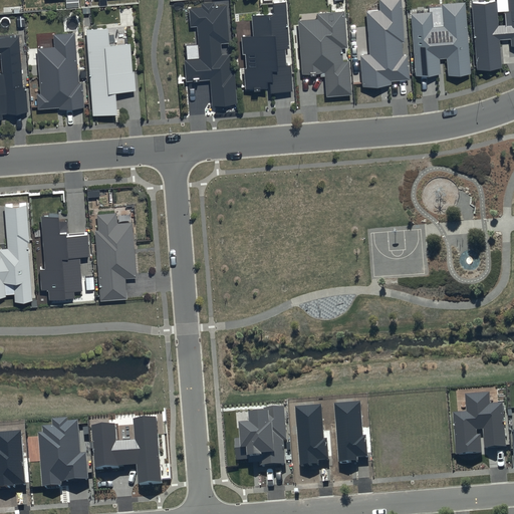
[(201,5),(189,6),(190,25),(196,25),(199,56),(185,57),(187,80),(211,78),(213,103),(237,101),(234,71),(231,71),(230,52),(221,53),(220,42),(230,41),(227,3),(215,4),(215,0),(201,1),(201,5)]
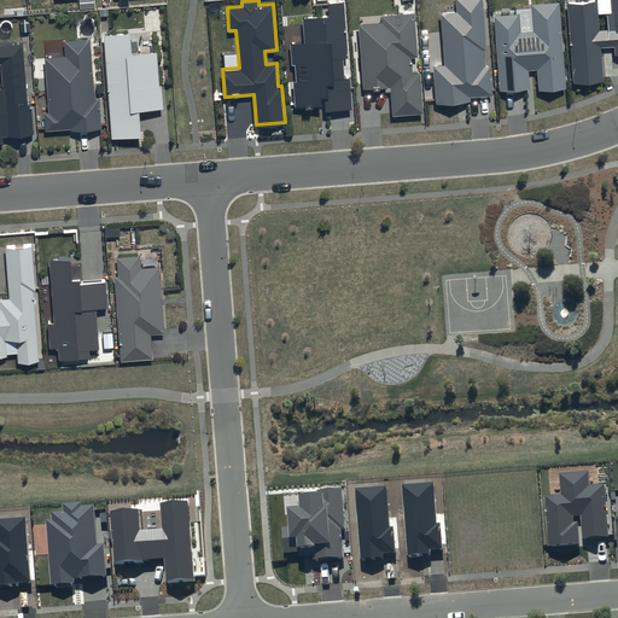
[(328,13),(302,16),(304,41),(289,42),(291,64),(295,64),(296,79),(293,79),(296,106),(312,105),(313,110),(353,106),(349,76),(344,76),(343,56),(348,56),(342,0),(339,0),(328,1),(328,13)]
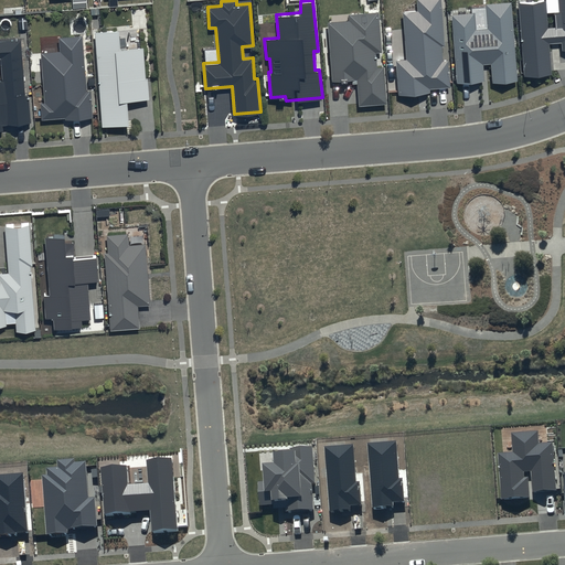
[(441,0),(416,0),(417,9),(402,11),(405,57),(395,59),(397,94),(430,91),(430,88),(450,87),(448,59),(443,60),(441,45),(445,45),(441,0)]
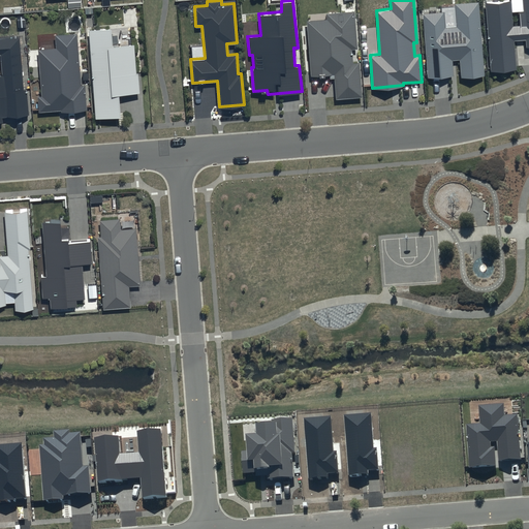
[(478,0),(455,2),(457,25),(445,26),(444,10),(424,12),(428,75),(453,73),(452,59),(460,59),(461,75),(485,73),(478,0)]
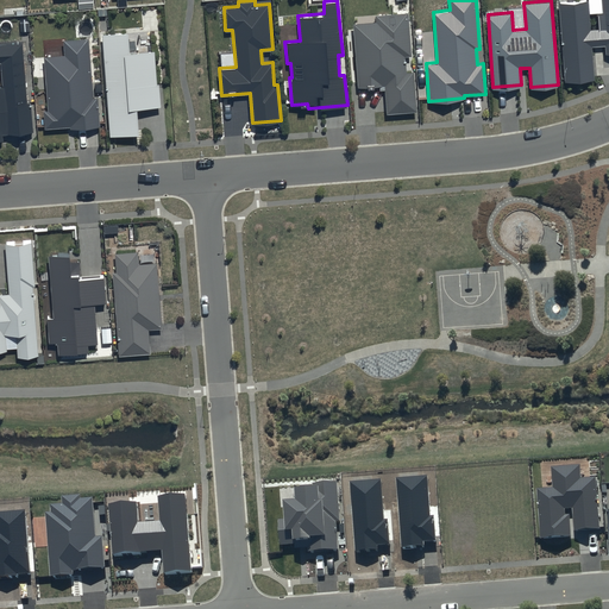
[(588,0),(578,0),(559,1),(565,80),(594,77),(591,45),(606,44),(606,52),(608,51),(608,0),(602,0),(603,11),(597,12),(598,29),(590,29),(588,0)]
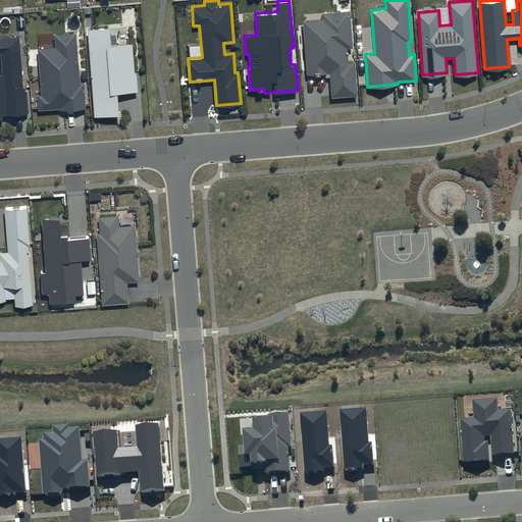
[(322,16),(302,18),(306,74),(329,72),(331,96),(357,94),(354,60),(348,61),(347,47),(352,47),(349,10),(322,12),(322,16)]
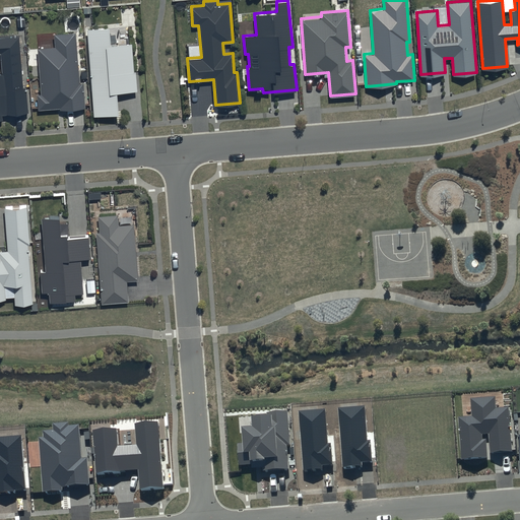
[(108,25),(85,27),(92,116),(119,113),(117,92),(139,91),(137,70),(134,70),(131,43),(110,45),(108,25)]
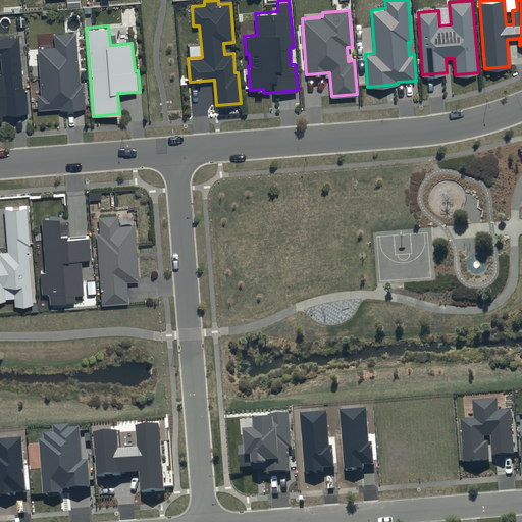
[(75,33),(54,34),(55,47),(38,48),(42,94),(38,94),(39,109),(59,107),(59,110),(87,108),(85,82),(80,83),(75,33)]
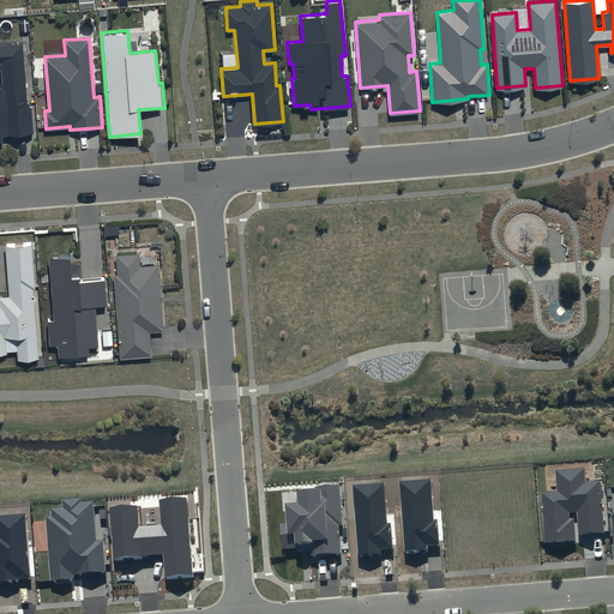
[(24,41),(0,42),(0,61),(2,86),(0,85),(0,140),(2,140),(2,133),(35,132),(32,101),(28,101),(24,41)]
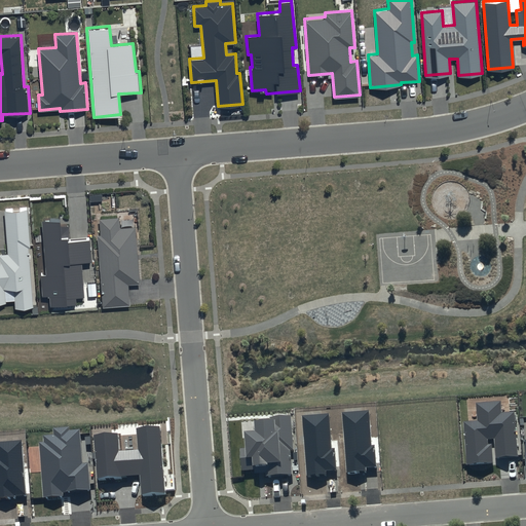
[(29,207),(4,209),(8,252),(0,252),(0,301),(5,301),(5,299),(15,298),(16,307),(34,305),(29,247),(32,247),(29,207)]
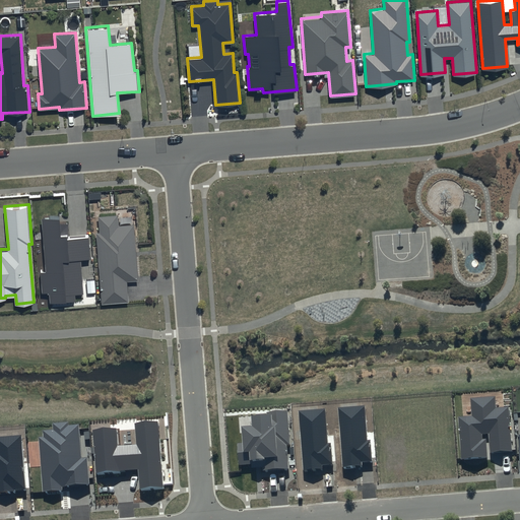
[(118,214),(99,215),(100,232),(96,233),(102,304),(129,302),(127,280),(139,279),(135,223),(119,224),(118,214)]
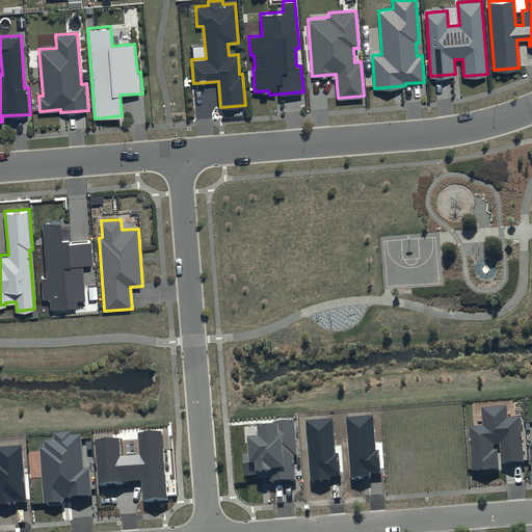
[(61,221),(44,222),(48,277),(43,278),(44,296),(51,296),(52,308),(77,306),(76,299),(85,299),(82,264),(94,263),(91,240),(72,241),(71,238),(63,238),(61,221)]
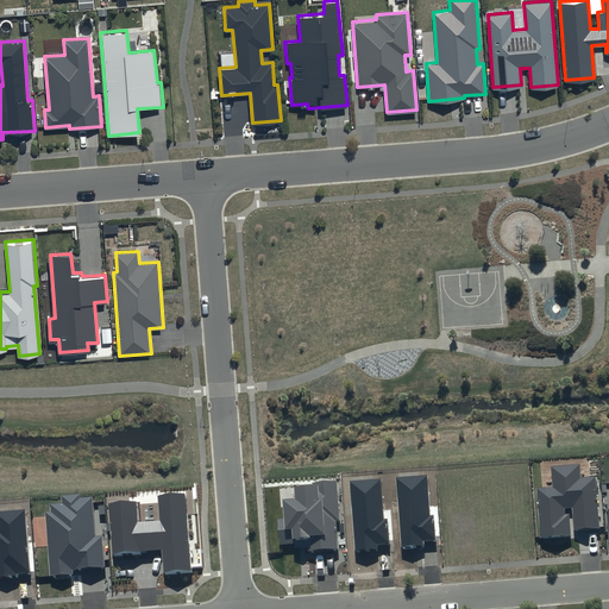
[(553,470),(556,491),(538,493),(542,541),(571,539),(569,520),(564,520),(563,509),(575,509),(577,538),(602,535),(597,482),(582,483),(581,468),(553,470)]
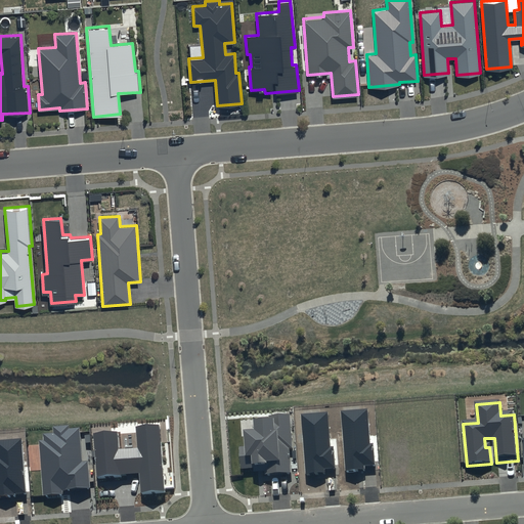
[(366,408),(341,410),(346,470),(364,469),(364,465),(375,464),(373,442),(369,443),(366,408)]
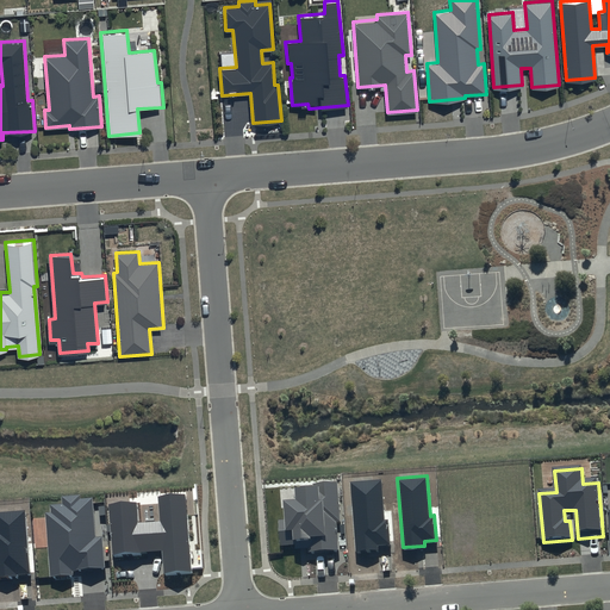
[(384,520),(381,479),(350,481),(355,553),(379,551),(378,546),(390,545),(387,520),(384,520)]
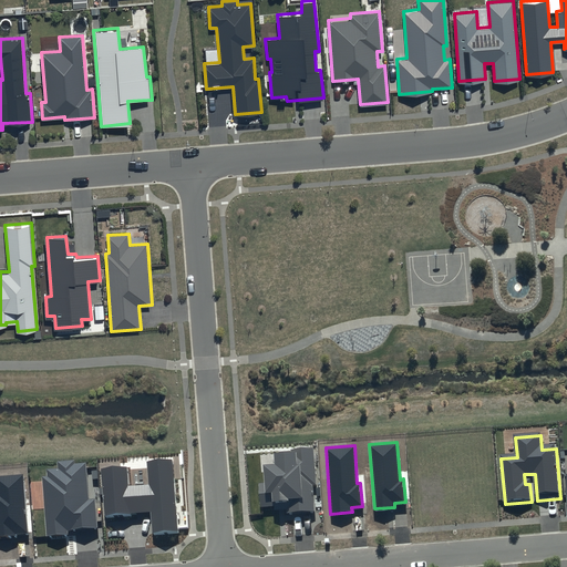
[(316,485),(312,447),(272,451),(272,463),(261,463),(264,493),(271,493),(274,511),(286,509),(287,513),(315,511),(312,485),(316,485)]
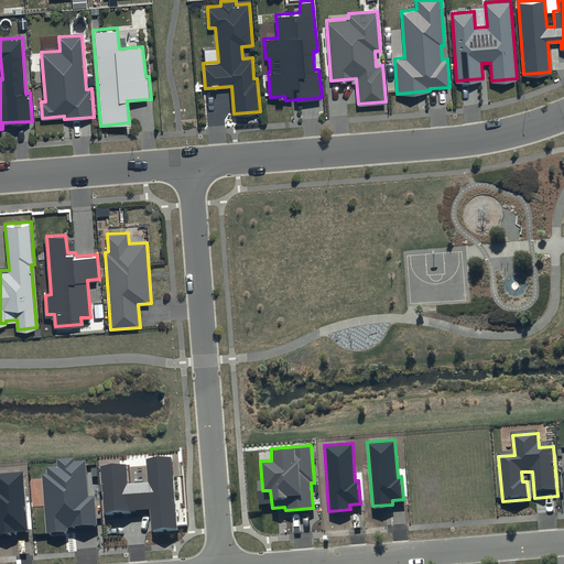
[(126,465),(101,467),(105,512),(150,508),(152,530),(176,529),(171,457),(145,459),(148,481),(128,483),(126,465)]
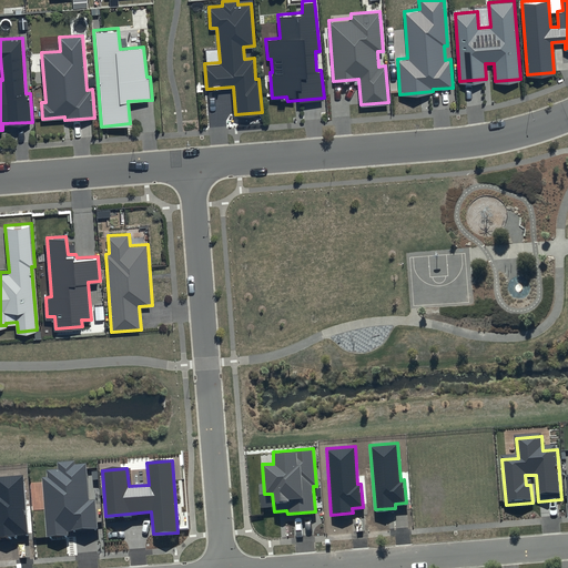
[(91,504),(88,467),(77,468),(77,465),(59,466),(60,473),(48,473),(49,480),(44,480),(49,540),(71,539),(70,535),(100,533),(98,503),(91,504)]
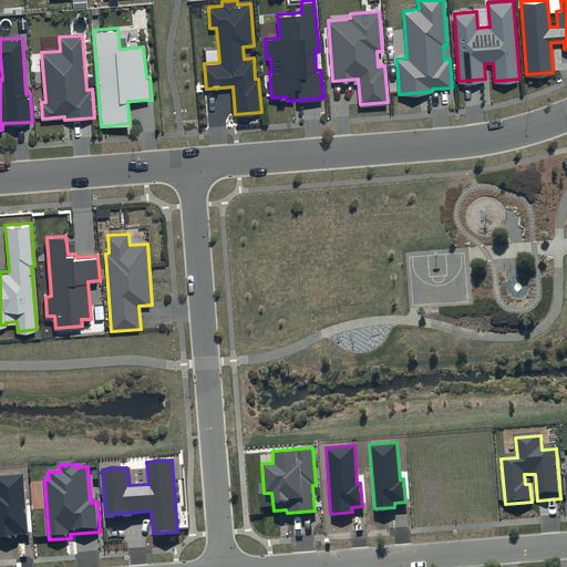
[(23,474),(0,475),(0,537),(16,536),(16,534),(28,533),(23,474)]
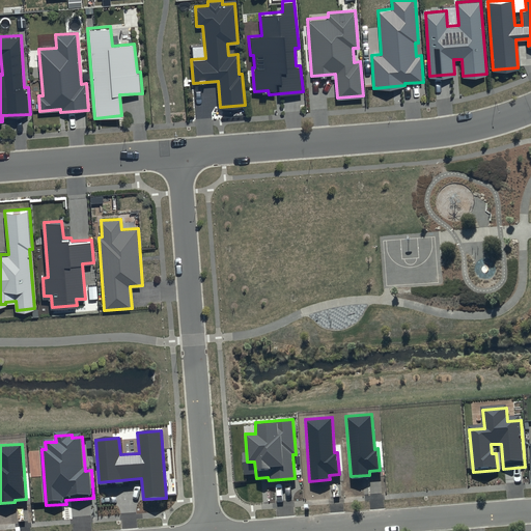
All buildings are outlined.
